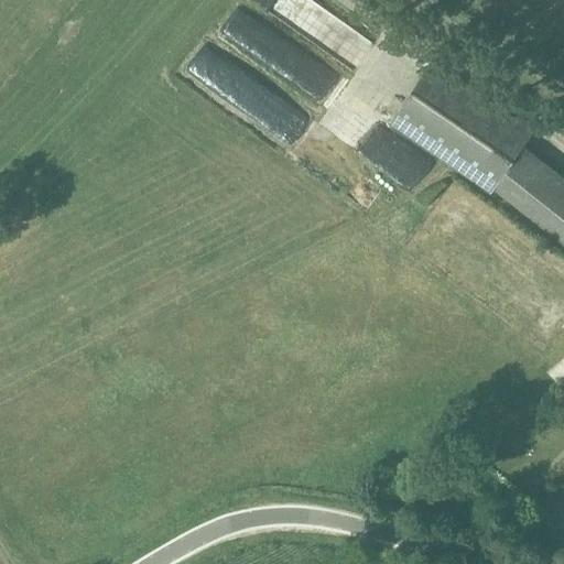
[(321,36),(322,80),(361,79),(360,35),(321,36)]
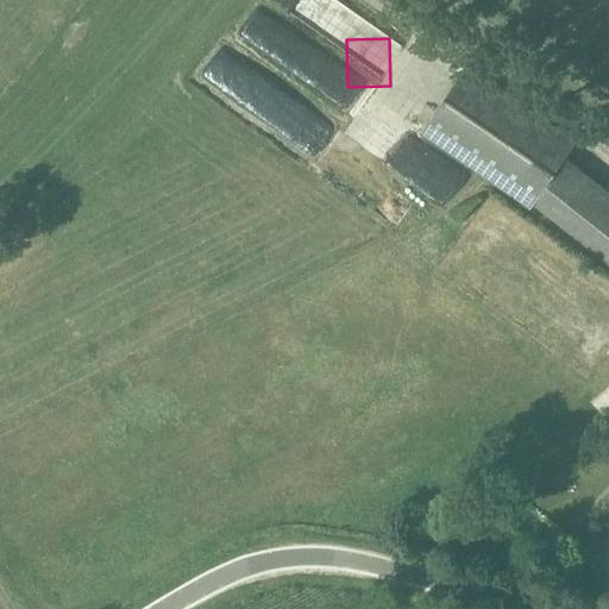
[(327,60),(305,77),(318,94),(340,76),(327,60)]
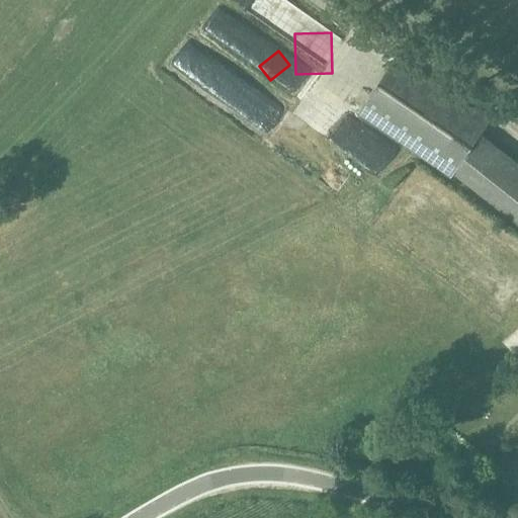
[(397,58),(358,113),(452,177),(454,175),(482,135),(490,122),(397,58)]
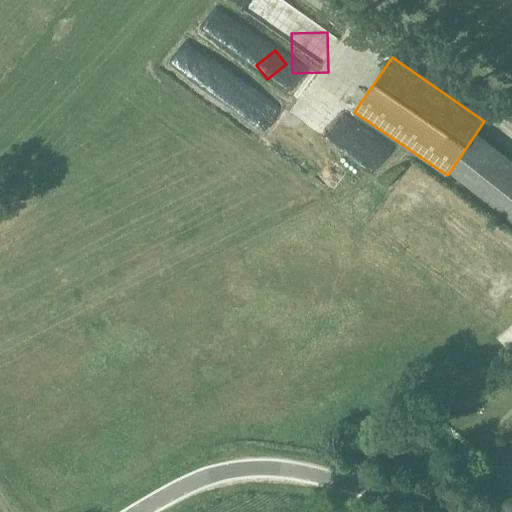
[(351,126),(333,142),(366,177),(384,161),(351,126)]
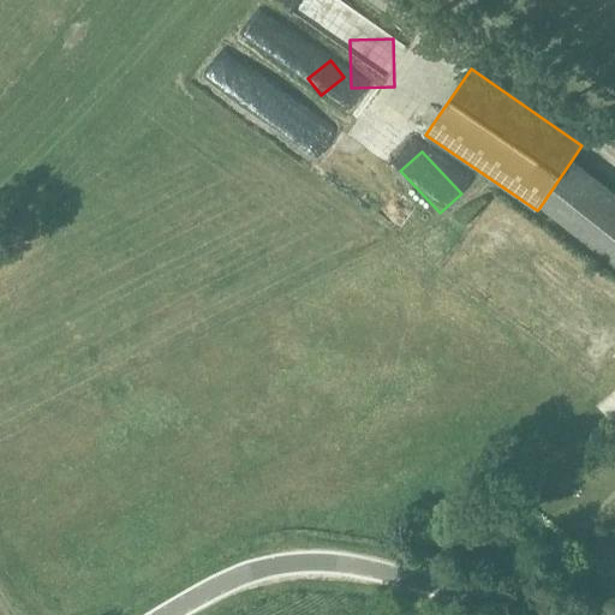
[(614,193),(572,160),(539,208),(614,268),(614,193)]
